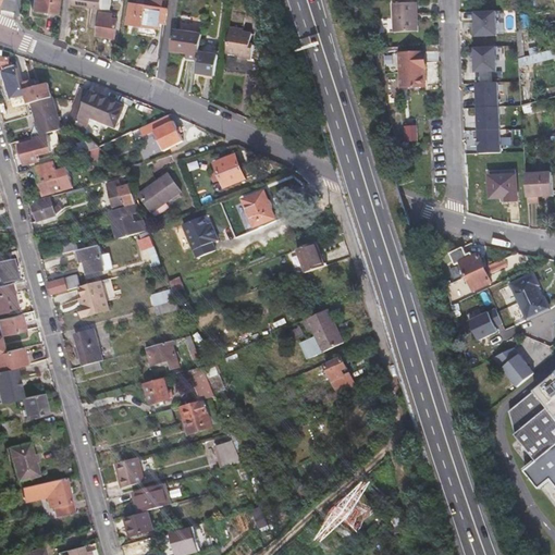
[(29,0),(29,5),(52,9),(53,0),(29,0)]
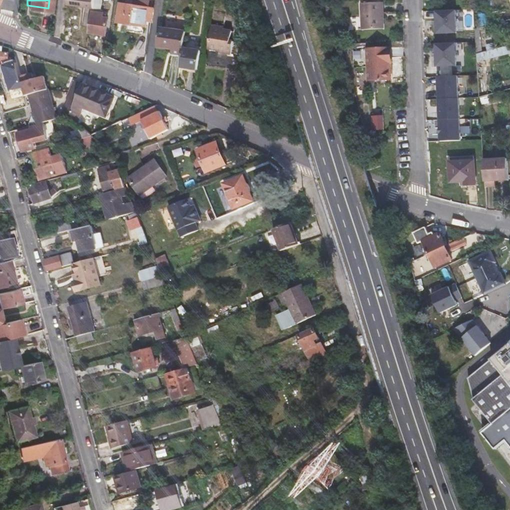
[(91,8),(92,0),(66,0),(66,4),(91,8)]
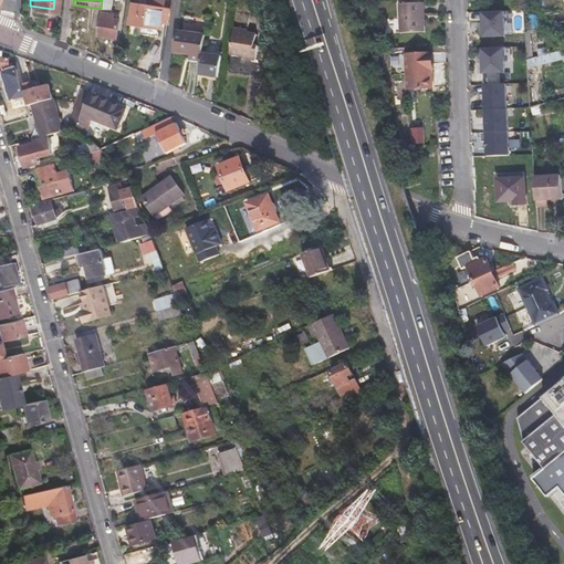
[(102,0),(101,9),(97,33),(114,37),(117,20),(112,19),(113,13),(106,12),(107,0),(102,0)]
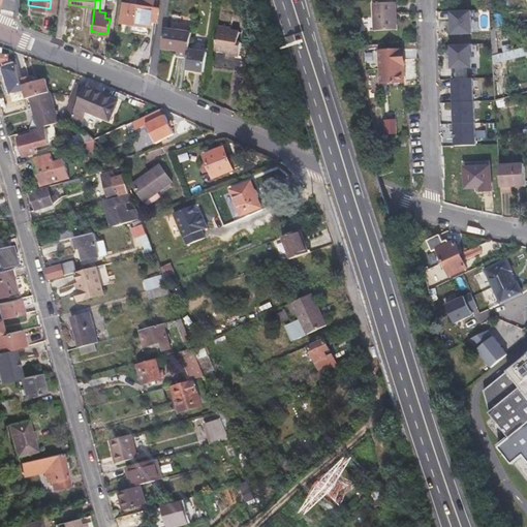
[(374,4),(376,30),(398,29),(397,13),(399,13),(398,2),(374,4)]
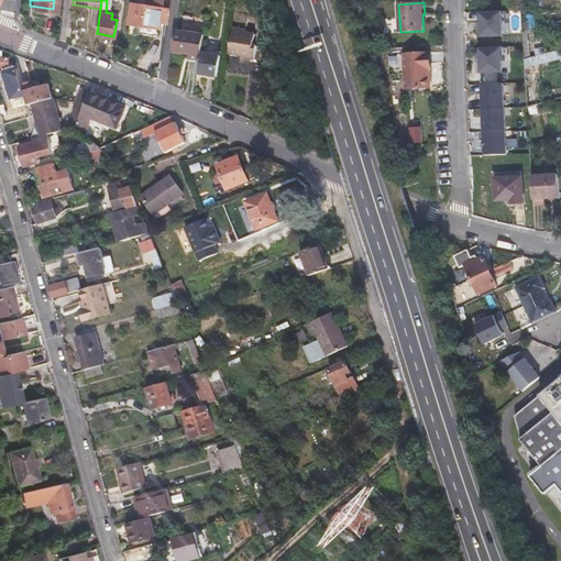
[(166,10),(129,4),(125,24),(157,30),(158,24),(164,24),(166,10)]
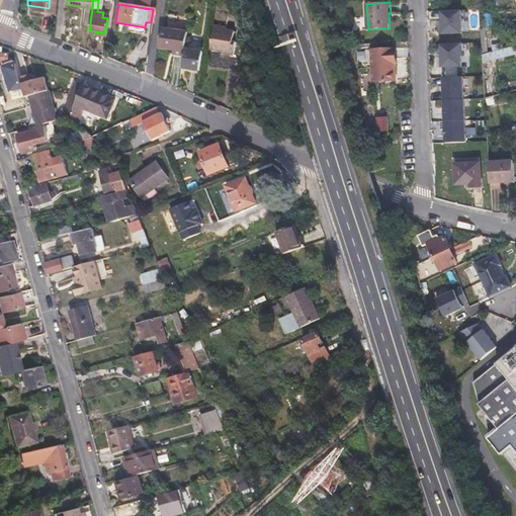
[(459,8),(440,8),(441,31),(460,31),(459,8)]
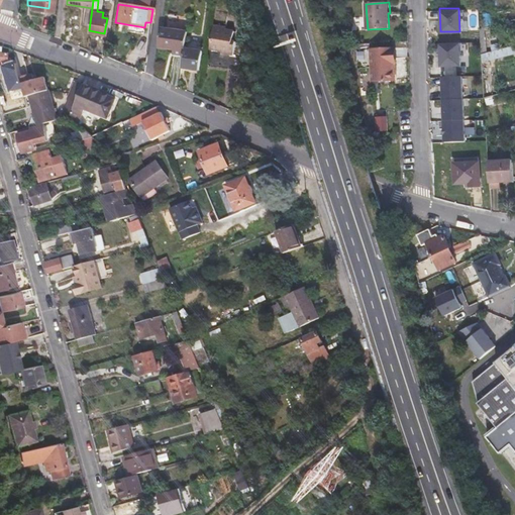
[(220,58),(233,60),(235,47),(231,46),(233,35),(224,34),(224,32),(213,30),(209,54),(221,56),(220,58)]
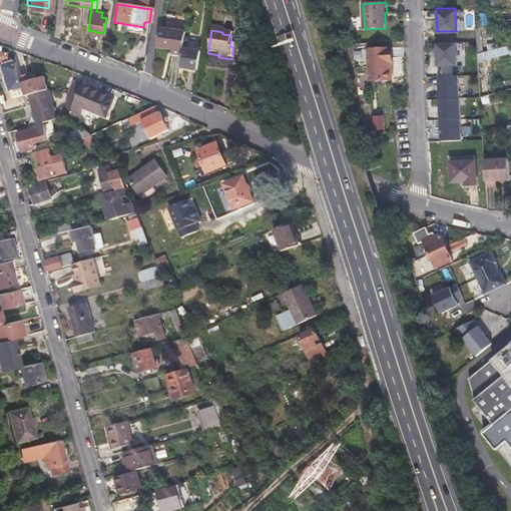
[(156,32),(154,51),(168,53),(168,57),(179,58),(180,50),(182,36),(156,32)]
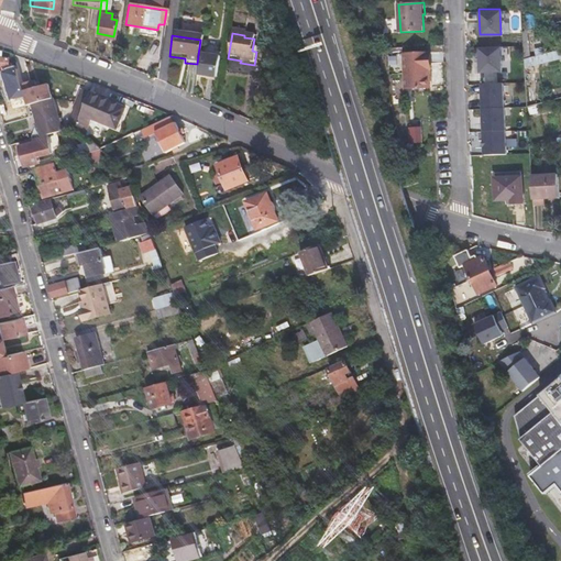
[(499,45),(479,46),(480,70),(501,69),(499,45)]
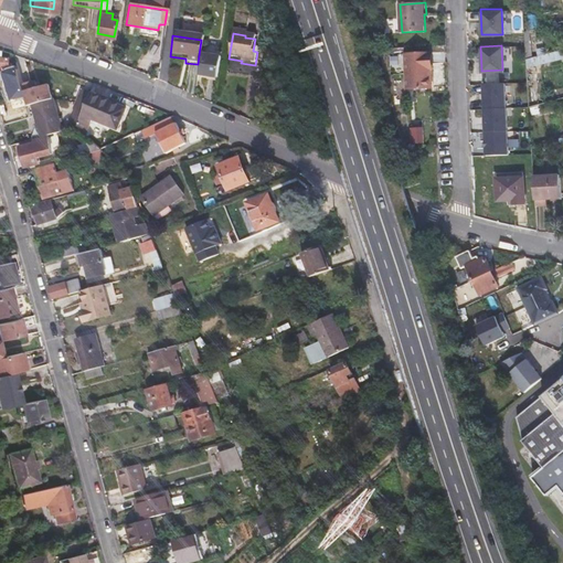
[(526,56),(527,64),(562,56),(562,45),(537,50),(538,54),(526,56)]
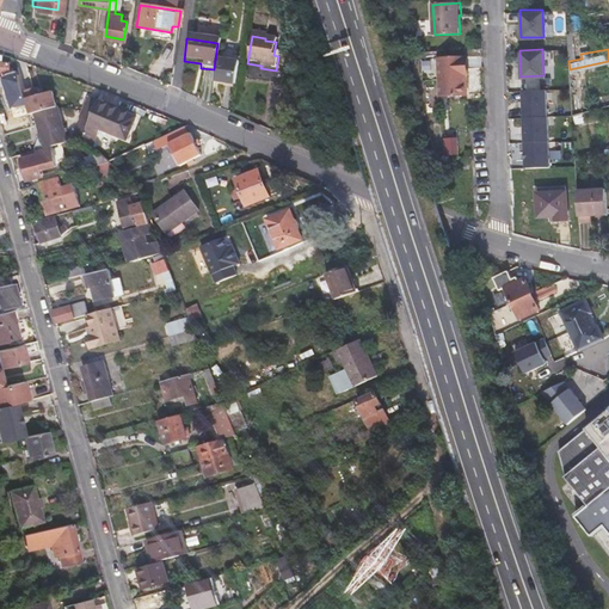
[(442,56),(443,82),(448,82),(448,93),(471,91),(468,55),(442,56)]
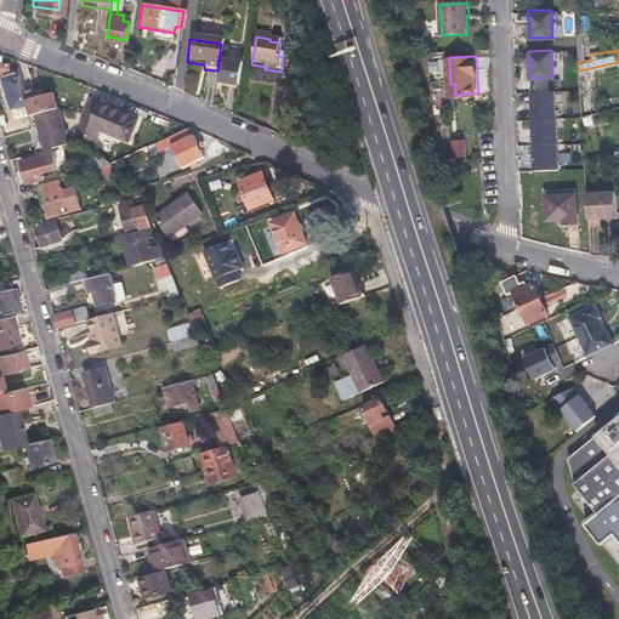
[(6,61),(0,61),(0,83),(10,84),(10,79),(16,79),(16,72),(16,68),(7,67),(6,61)]
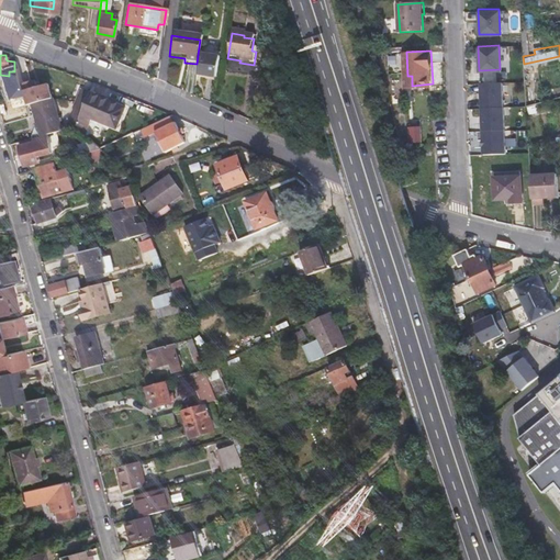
[(198,55),(197,64),(194,76),(216,79),(220,58),(198,55)]
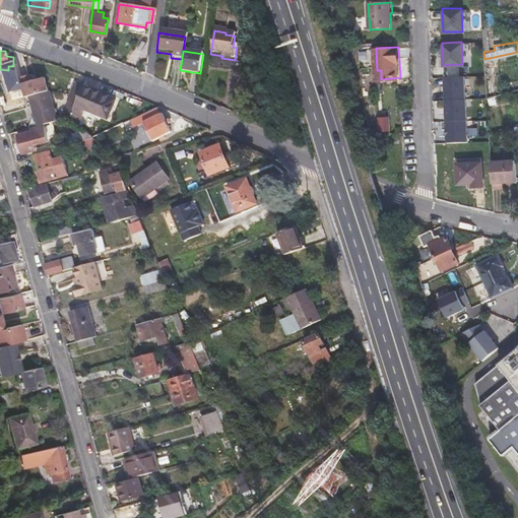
[(20,83),(24,98),(49,90),(45,76),(20,83)]
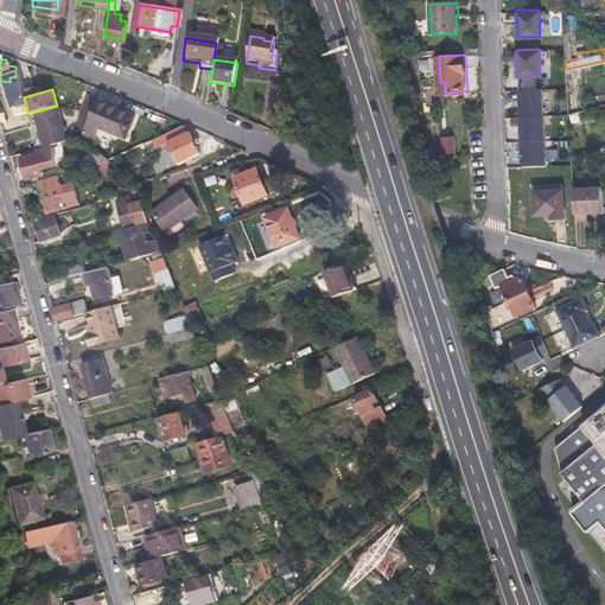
[(551,95),(527,96),(528,122),(551,121),(551,95)]
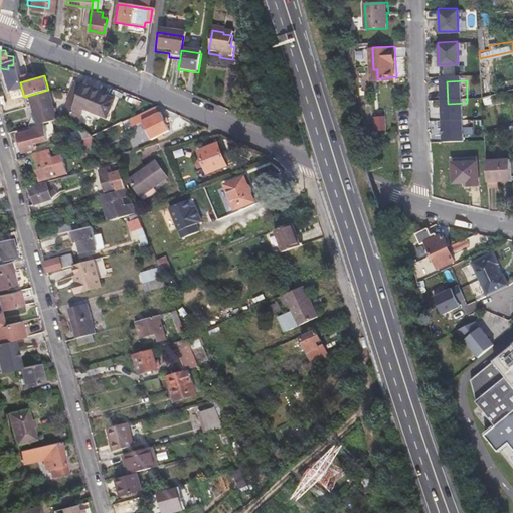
[(72,115),(81,88),(73,84),(69,97),(70,98),(64,118),(72,115)]
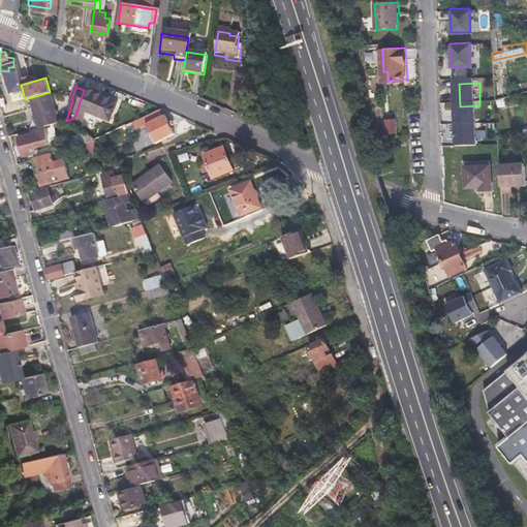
[(29,98),(37,128),(42,127),(57,123),(49,93),(29,98)]
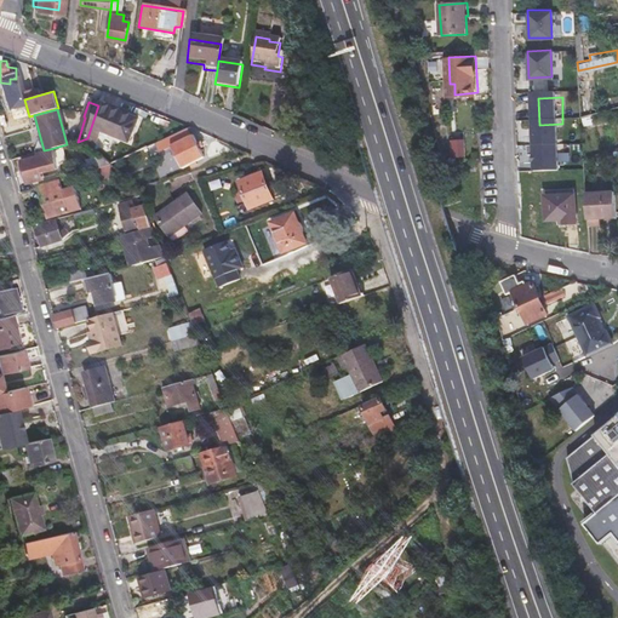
[(137,124),(108,113),(99,135),(129,146),(137,124)]
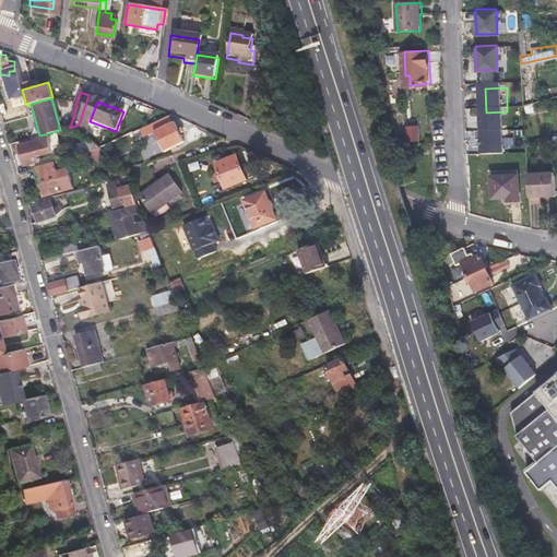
[(540,110),(537,103),(530,105),(532,113),(540,110)]
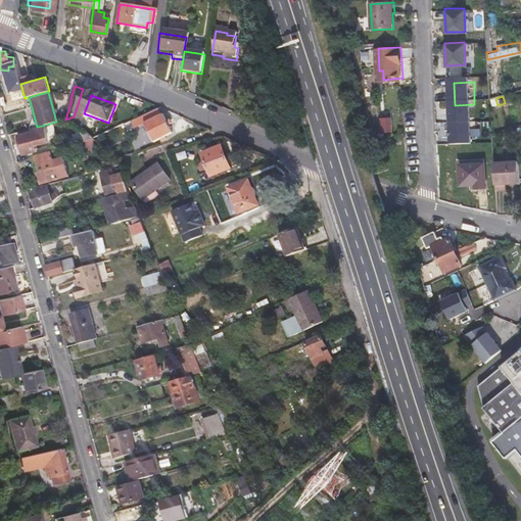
[(238,112),(246,113),(247,100),(239,100),(238,112)]
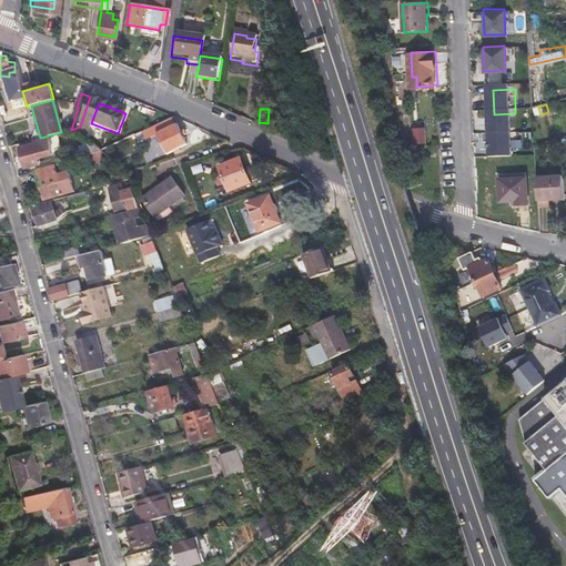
[(496,140),(516,139),(514,114),(494,117),(496,140)]
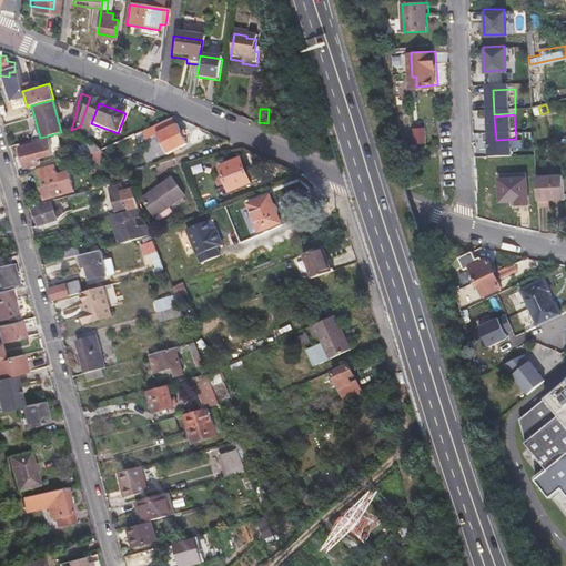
[(172,128),(169,121),(148,131),(151,138),(155,137),(167,157),(171,154),(184,148),(174,127),(172,128)]
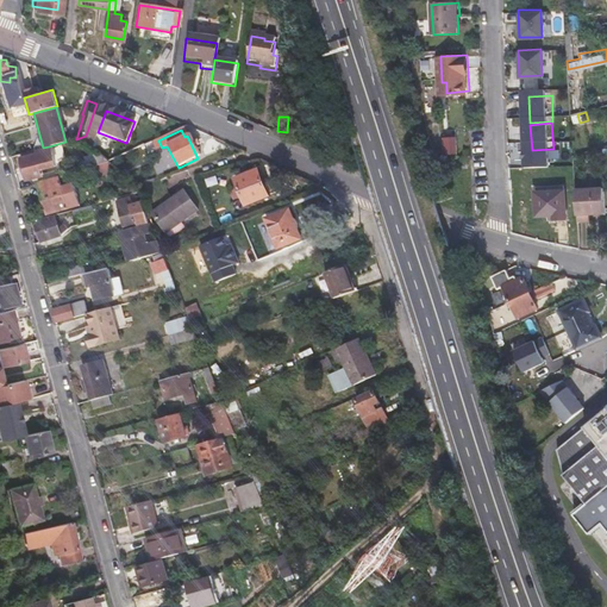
[(454,137),(443,138),(443,152),(455,151),(454,137)]
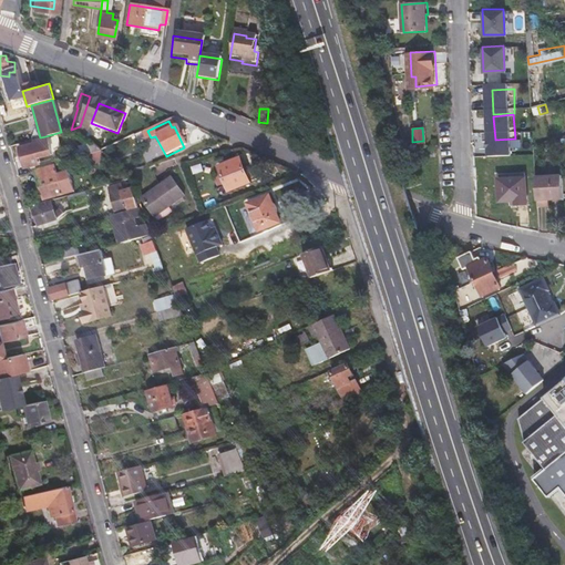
[(40,137),(19,143),(21,147),(20,147),(24,166),(44,162),(43,155),(50,153),(45,136),(40,137)]
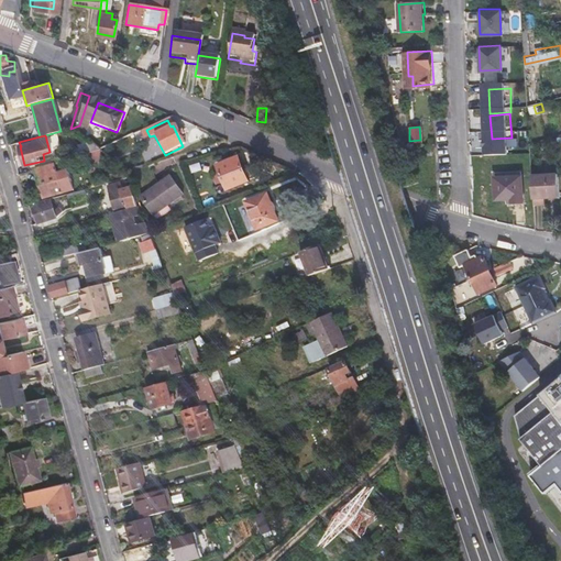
[(77,145),(79,156),(102,150),(94,141),(77,145)]
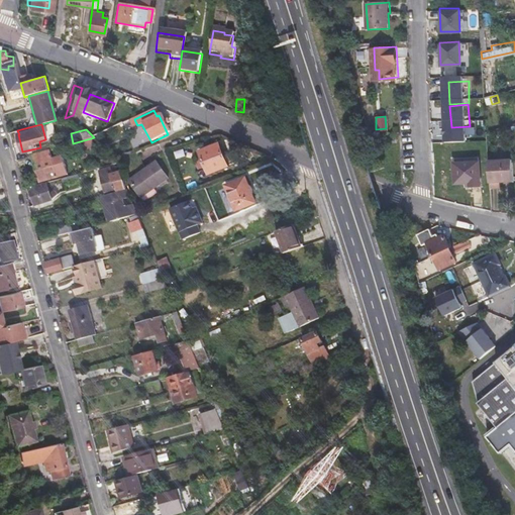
[(218,145),(199,153),(208,176),(228,168),(218,145)]
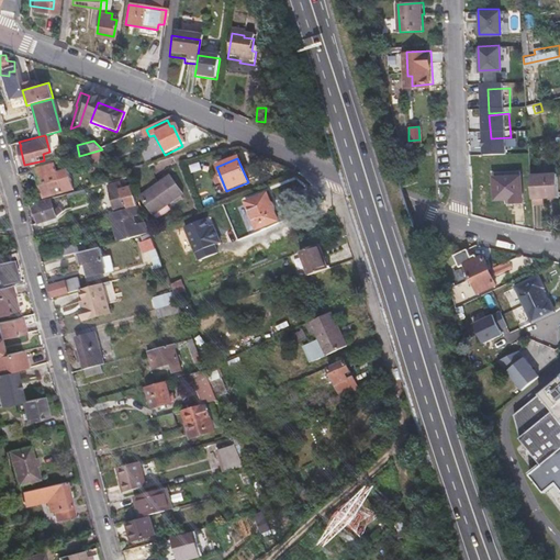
[(45,165),(33,168),(37,183),(38,188),(42,198),(71,190),(67,171),(56,175),(55,171),(62,170),(59,161),(45,165)]
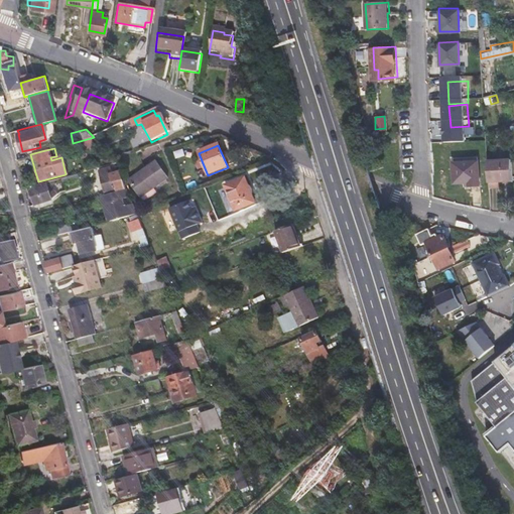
[(513,152),(493,154),(494,176),(513,173),(513,152)]
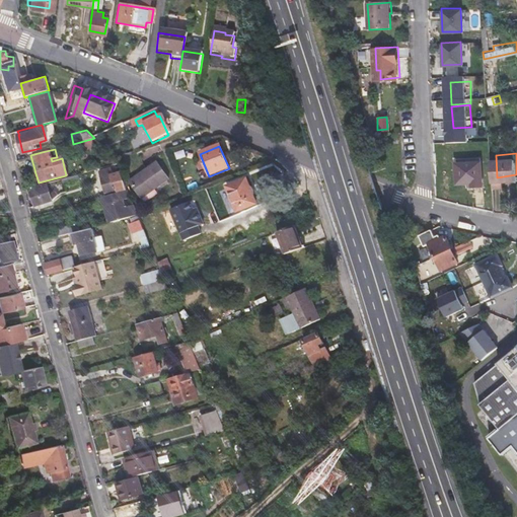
[(130,182),(139,197),(152,188),(154,191),(168,181),(156,163),(130,182)]
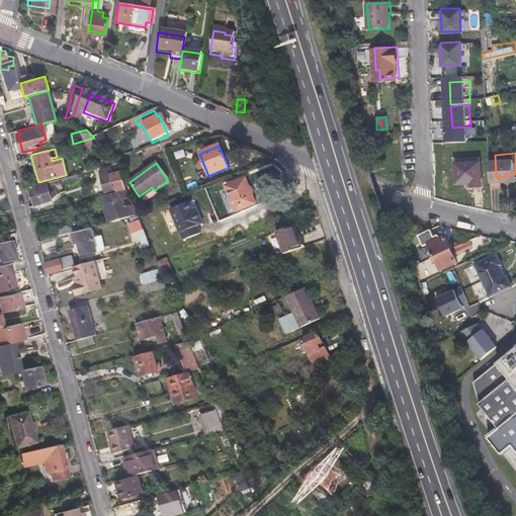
[(488,185),(486,163),(463,164),(464,183),(468,182),(476,182),(476,186),(488,185)]
